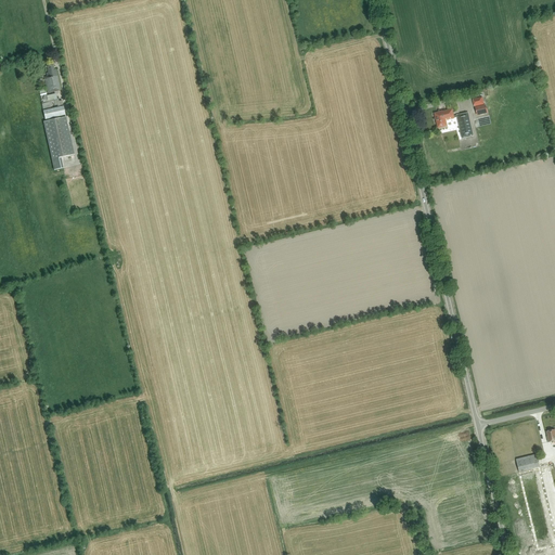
[(53,65),(47,66),(49,73),(47,74),(47,77),(44,77),(48,93),(61,90),(55,69),(54,71),(53,65)]
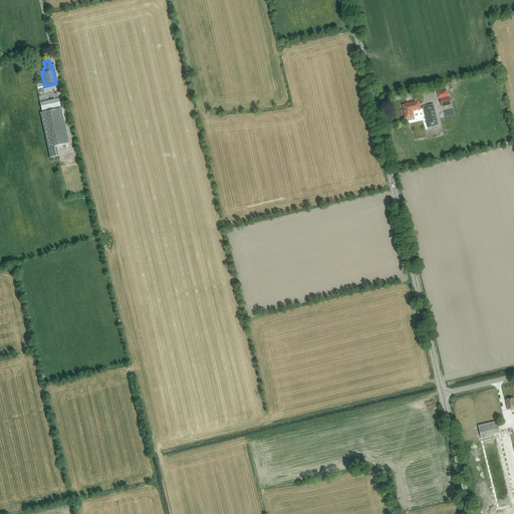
[(43,88),(42,81),(35,82),(42,110),(60,106),(57,93),(55,93),(54,91),(53,91),(52,86),(43,88)]
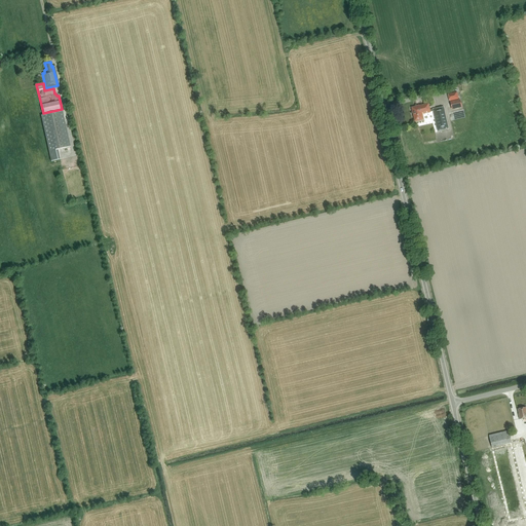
[(450,102),(452,110),(462,108),(460,99),(459,100),(457,91),(448,95),(450,102)]
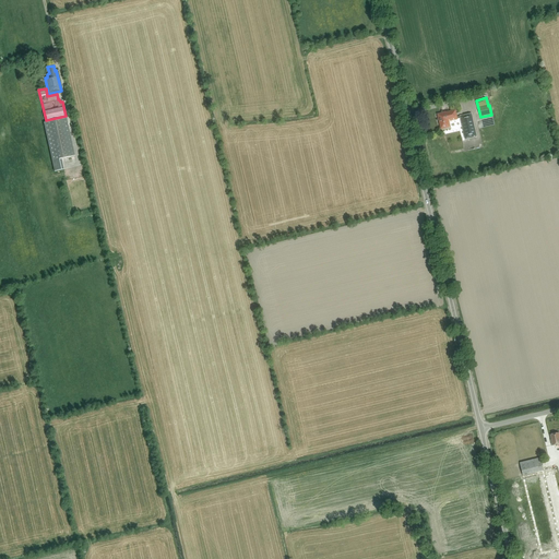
[(466,140),(477,138),(472,114),(460,116),(460,117),(456,118),(455,111),(438,115),(441,130),(450,128),(449,121),(461,119),(466,140)]
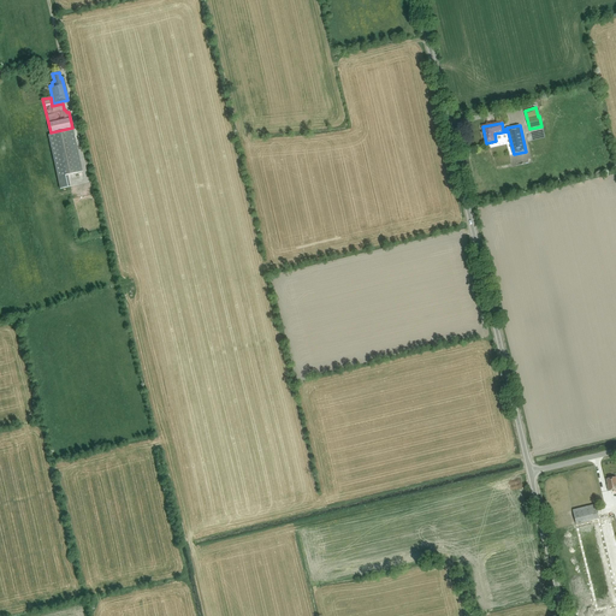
[(48,136),(60,189),(70,187),(67,175),(82,172),(73,130),(48,136)]
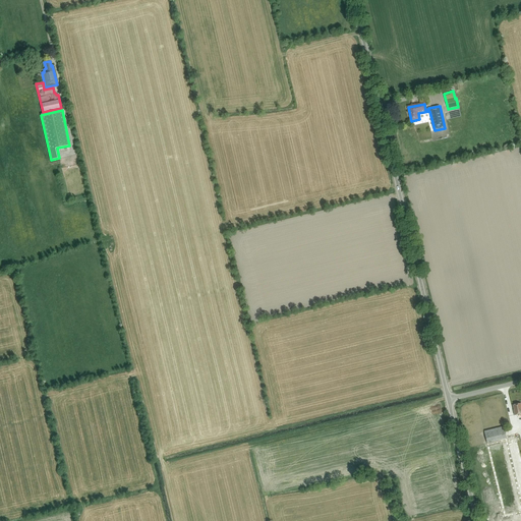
[(504,426),(484,431),(487,443),(507,439),(504,426)]
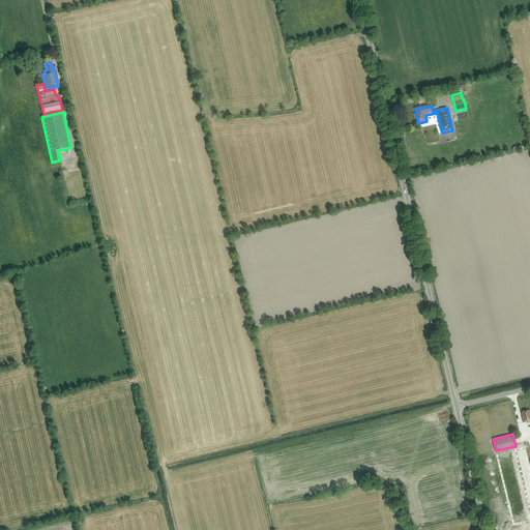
[(497,455),(516,529),(529,525),(529,508),(517,457),(520,457),(519,450),(497,455)]
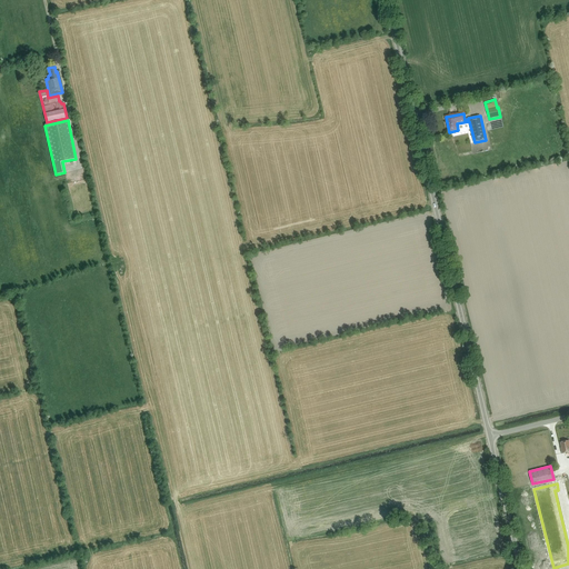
All buildings are outlined.
